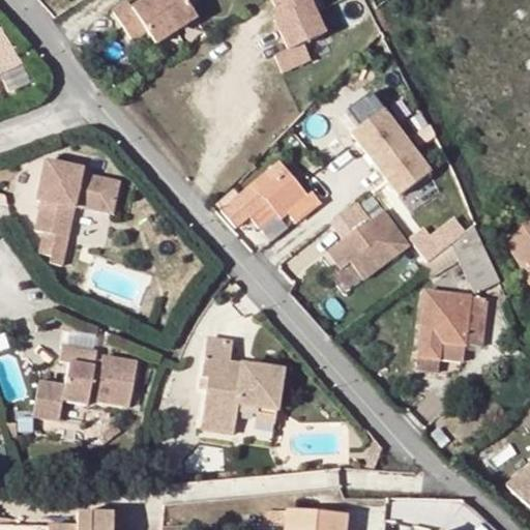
[(179,29),(157,0),(145,0),(134,8),(129,2),(114,12),(134,40),(149,30),(158,43),(179,29)]
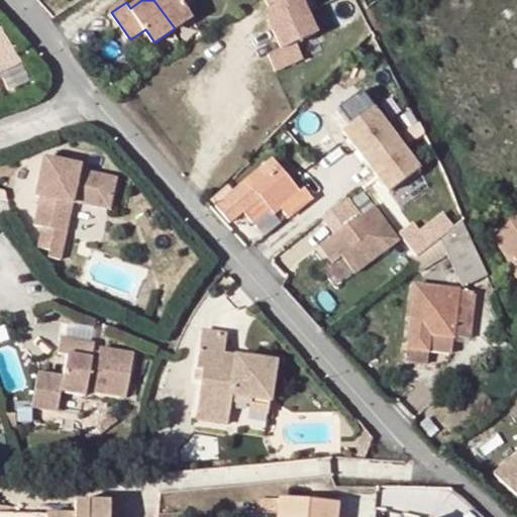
[(153,0),(175,28),(192,16),(184,4),(189,0),(153,0)]
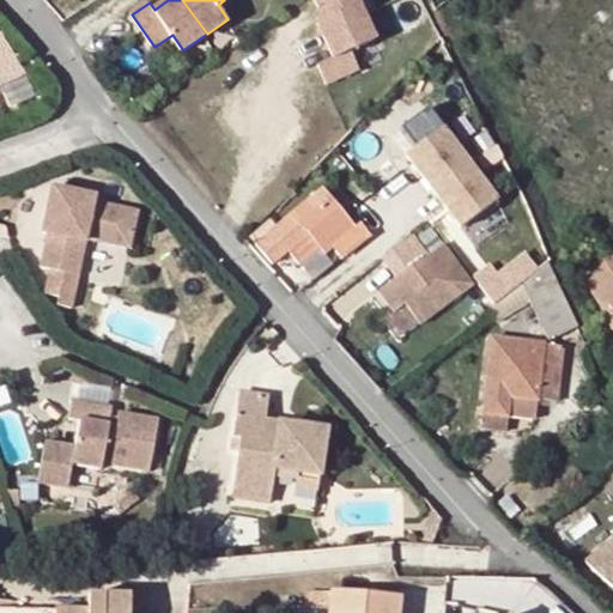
[(375,42),(354,0),(320,0),(323,7),(331,4),(335,16),(329,18),(317,24),(334,60),(317,67),(327,86),(359,71),(351,53),(375,42)]
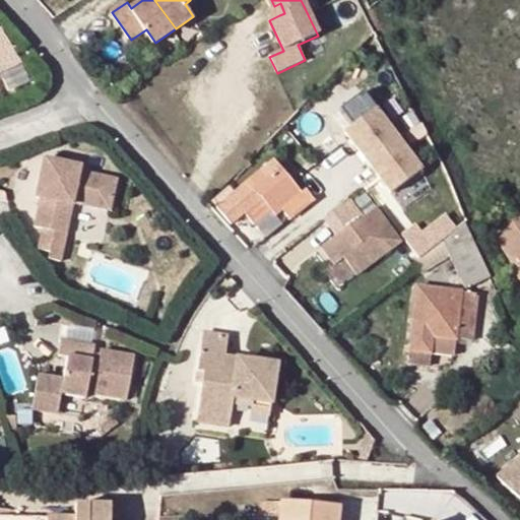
[(280,3),(274,6),(279,15),(284,13),(280,3)]
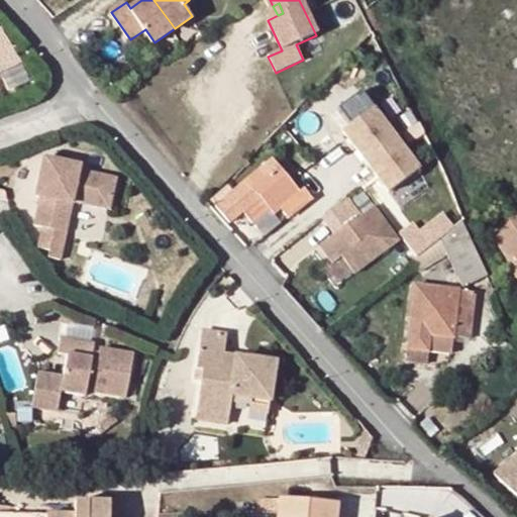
[(0,26),(0,78),(7,92),(30,80),(0,26)]
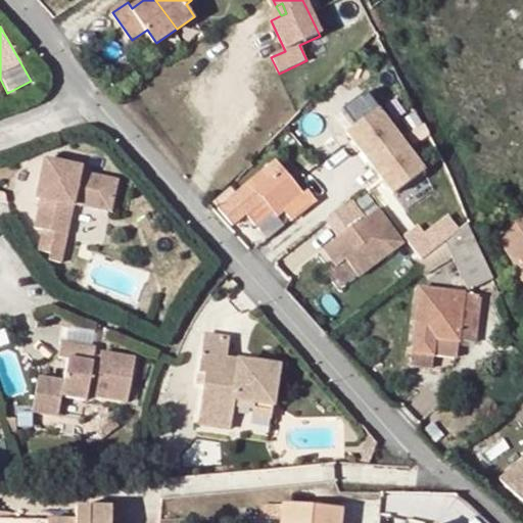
[(376,110),(345,133),(391,195),(422,173),(376,110)]
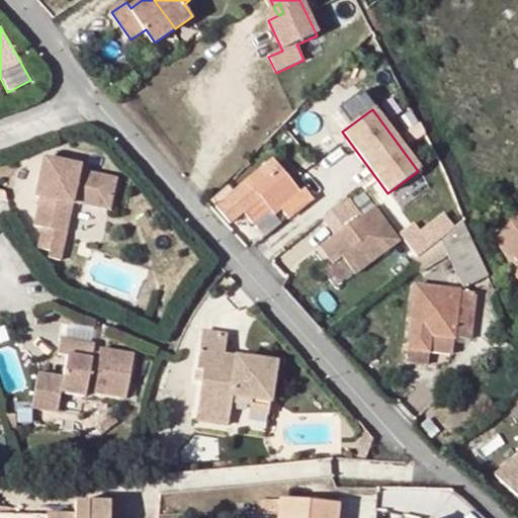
[(103,172),(67,164),(66,167),(49,163),(50,156),(32,152),(25,190),(29,191),(24,221),(56,227),(61,195),(98,203),(103,172)]
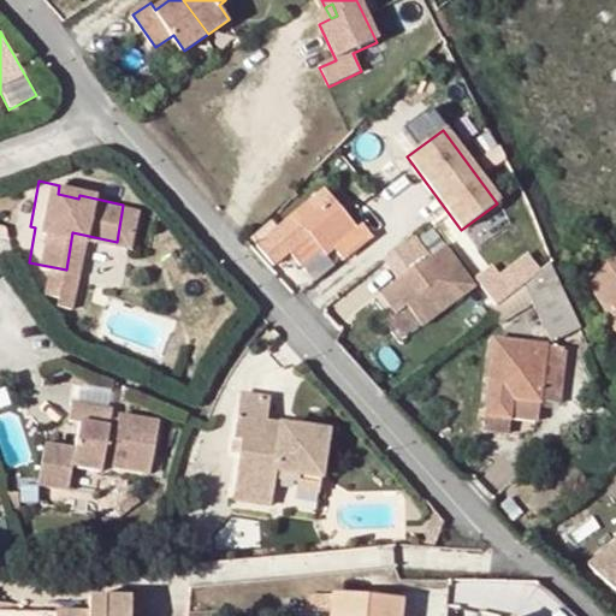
[(81,189),(59,185),(58,194),(78,199),(80,195),(81,189)]
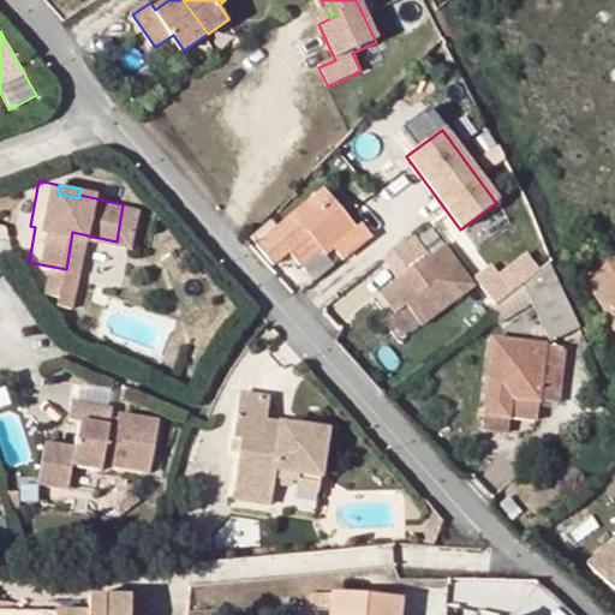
[(269,222),(270,224),(275,228),(264,237),(257,244),(274,264),(290,251),(304,270),(333,248),(342,258),(371,237),(363,226),(357,230),(324,190),(294,214),(288,207),(269,222)]
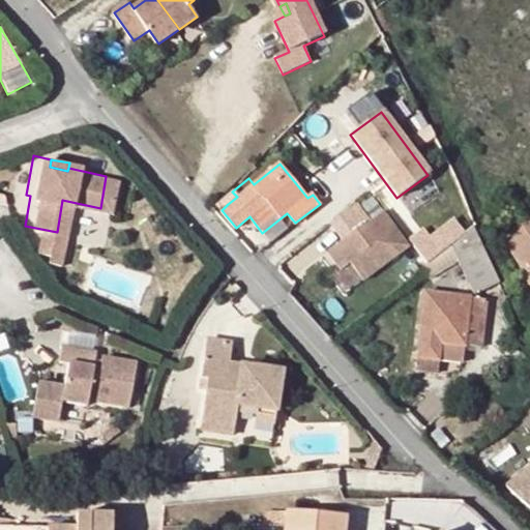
[(225,199),(228,204),(237,197),(233,193),(225,199)]
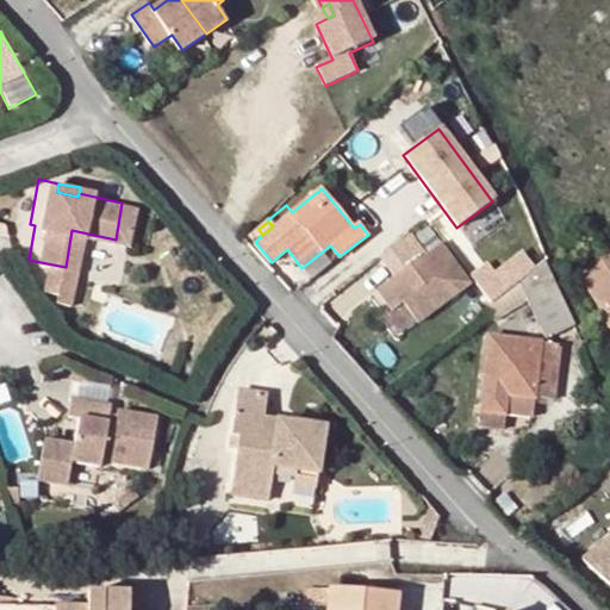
[(408,236),(374,261),(388,281),(375,293),(391,312),(402,305),(417,324),(468,284),(437,244),(423,256),(408,236)]
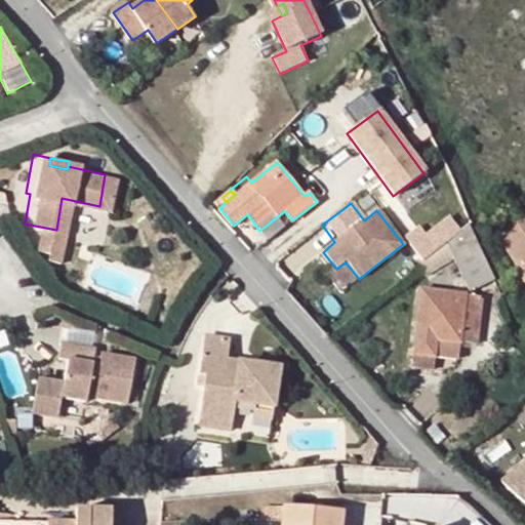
[(524,215),(495,235),(497,237),(489,241),(496,252),(503,248),(514,268),(522,263),(524,267),(524,215)]
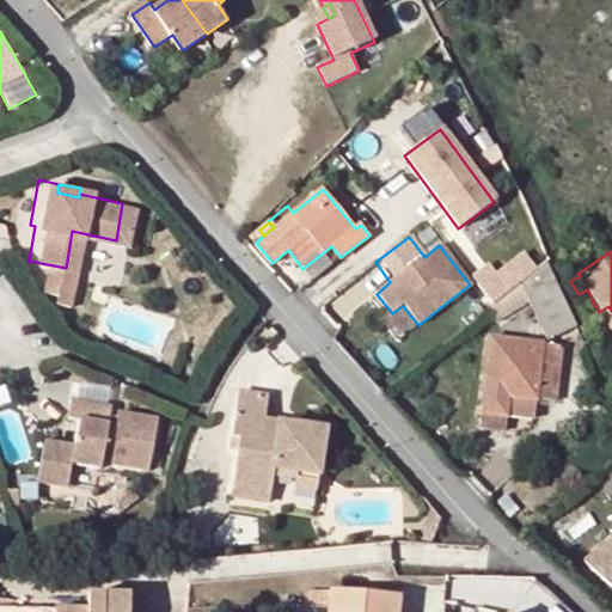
[(546,264),(499,301),(507,312),(527,298),(549,340),(577,328),(546,264)]
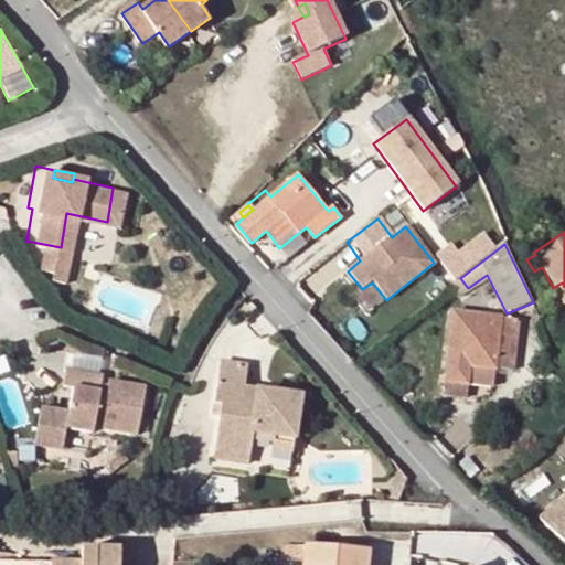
[(564,308),(564,287),(562,283),(553,288),(564,308)]
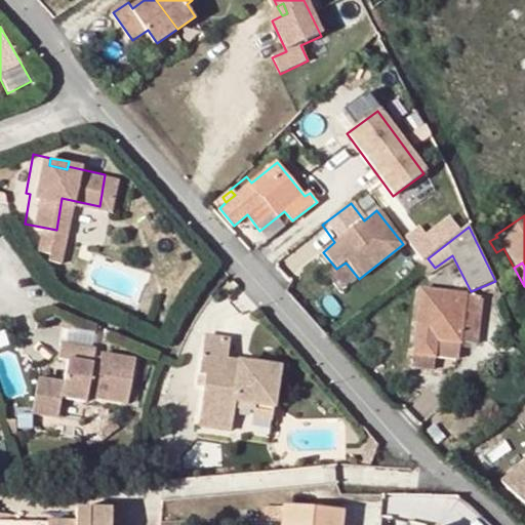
[(438,339),(459,341),(477,344),(483,297),(422,290),(414,354),(437,356),(438,339)]
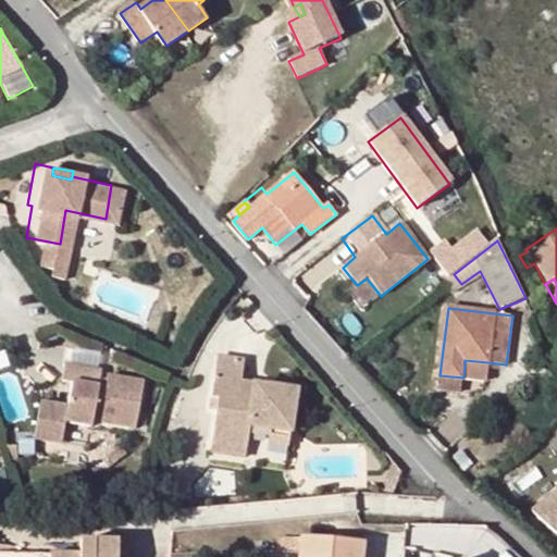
[(243,421),(263,423),(263,419),(284,421),(288,380),(247,374),(247,381),(234,379),(235,373),(237,351),(211,348),(205,401),(211,401),(207,430),(242,434),(243,421)]
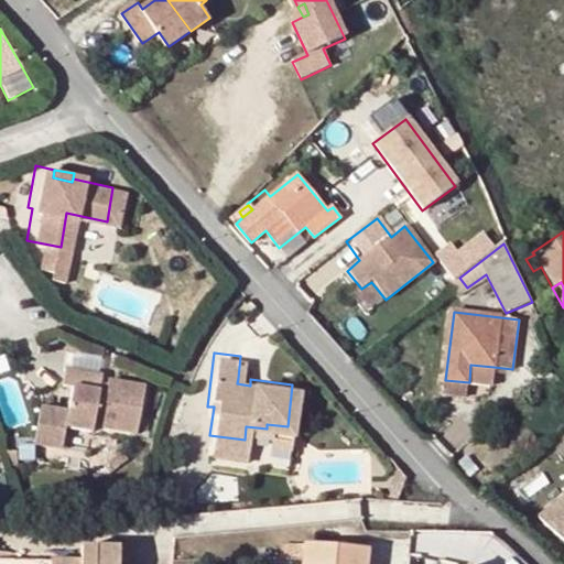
[(98,370),(98,375),(97,380),(88,379),(90,372),(91,367),(56,358),(53,373),(63,376),(58,398),(54,414),(82,421),(83,415),(127,426),(134,379),(98,370)]
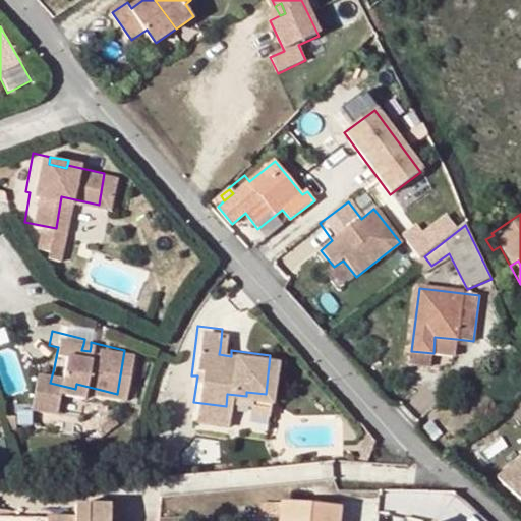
[(454,356),(456,339),(435,337),(433,353),(454,356)]
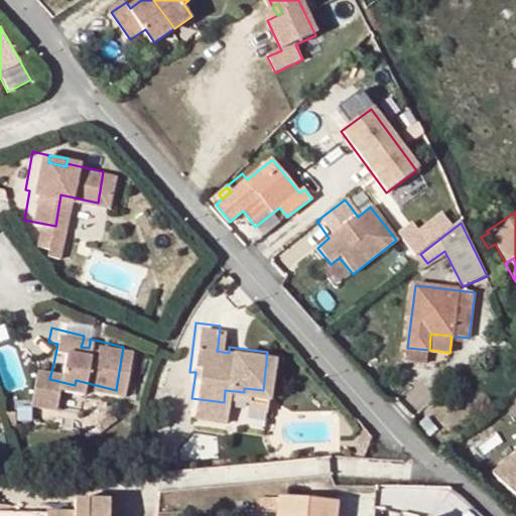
[(49,379),(53,364),(27,358),(19,393),(44,399),(49,379)]
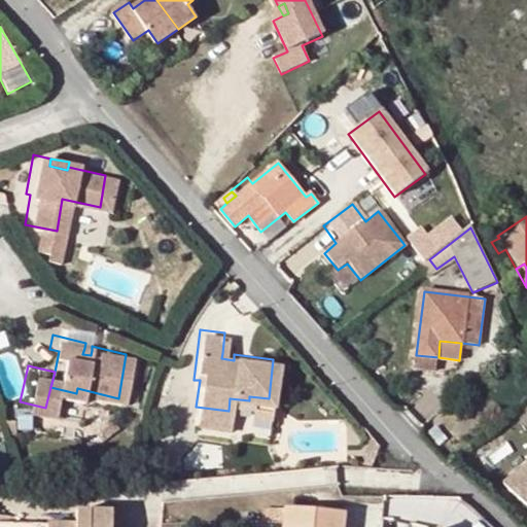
[(249,396),(249,400),(248,409),(268,410),(269,398),(249,396)]
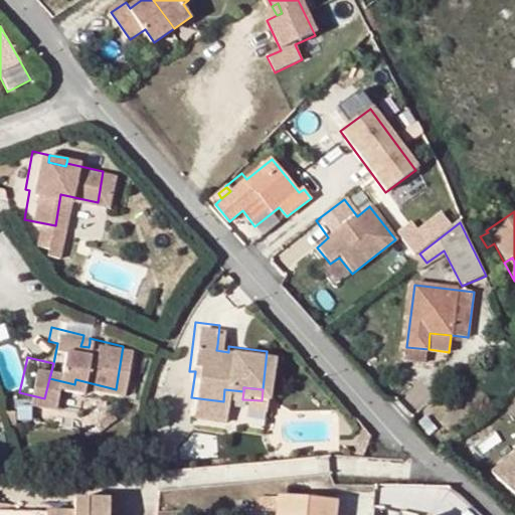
[(223,401),(191,397),(190,407),(221,411),(223,401)]
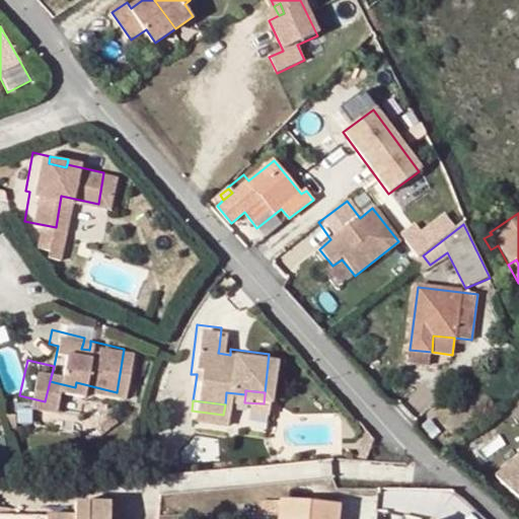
[(366,428),(361,444),(374,448),(377,439),(366,428)]
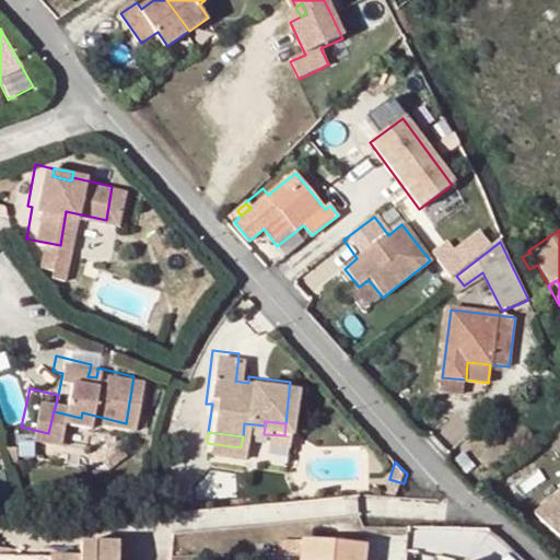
[(399,497),(404,483),(389,479),(386,491),(399,497)]
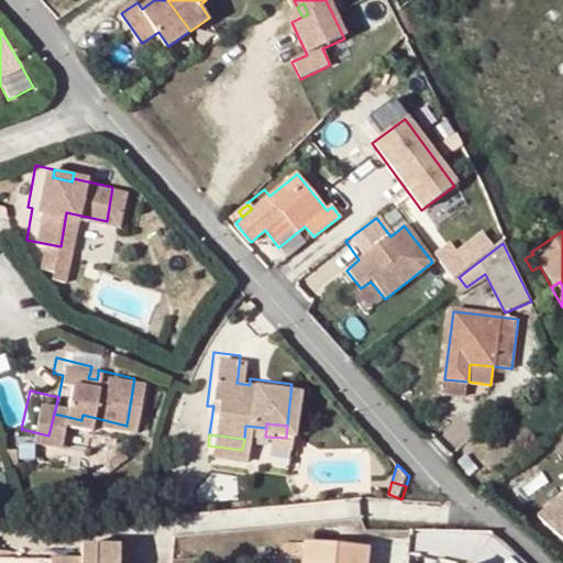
[(562,497),(538,518),(562,542),(562,497)]
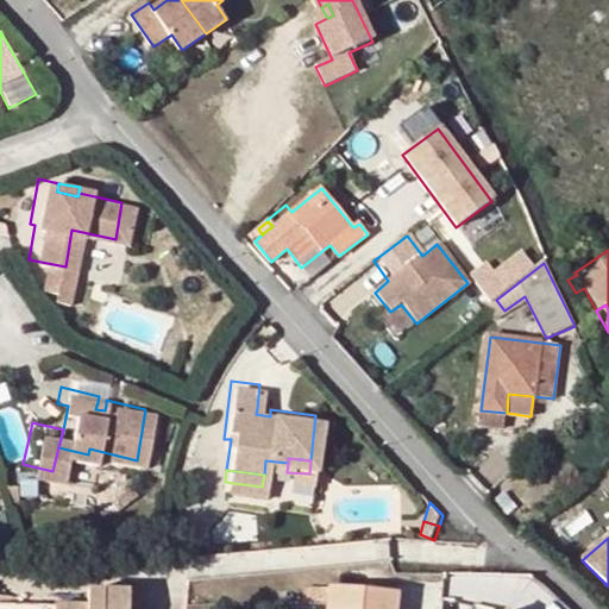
[(331,591),(330,604),(328,608),(396,608),(399,595),(331,589),(331,591)]
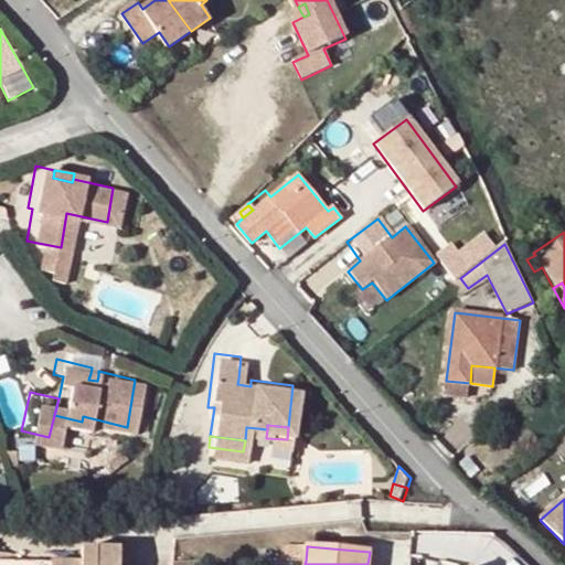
[(82,563),(22,561),(22,564),(131,564),(131,551),(82,548),(82,563)]
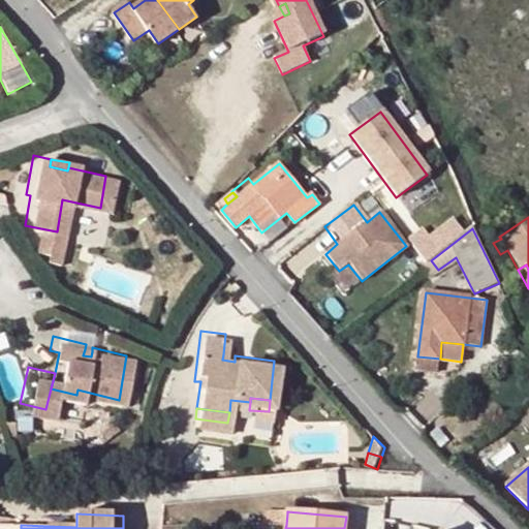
[(286,525),(287,514),(261,514),(261,525),(286,525)]
